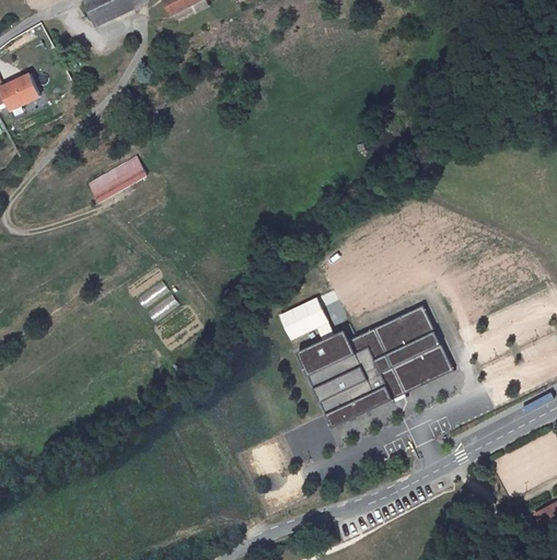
[(96,0),(82,0),(81,1),(92,23),(105,16),(96,0)]
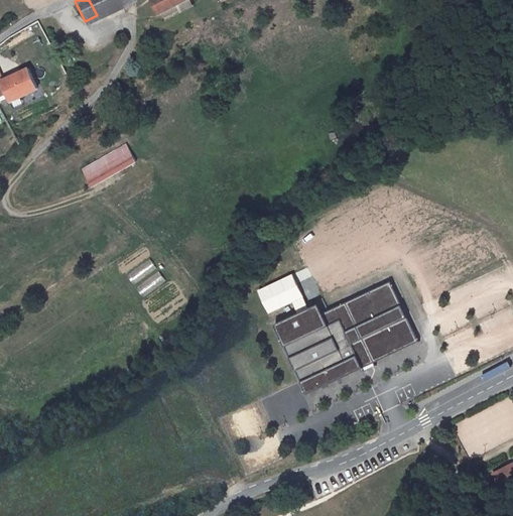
[(119,0),(89,0),(97,15),(121,3),(119,0)]
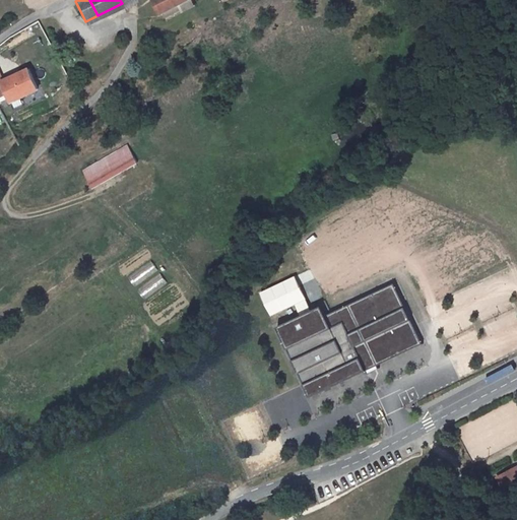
[(152,0),(159,13),(185,0),(152,0)]
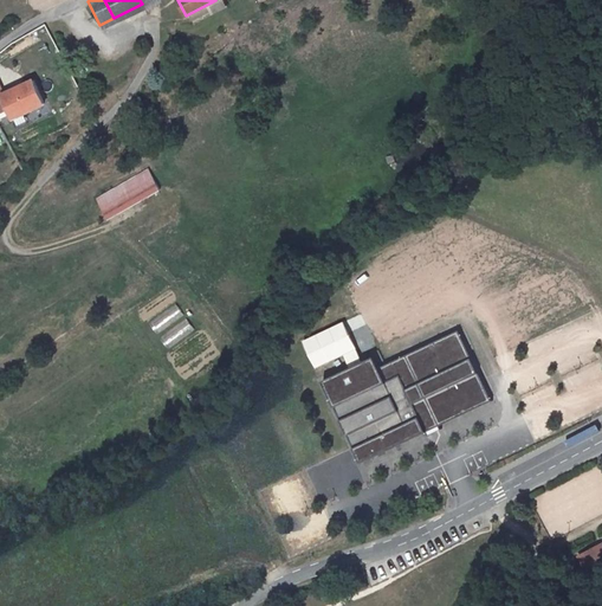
[(32,82),(1,96),(12,120),(43,105),(32,82)]
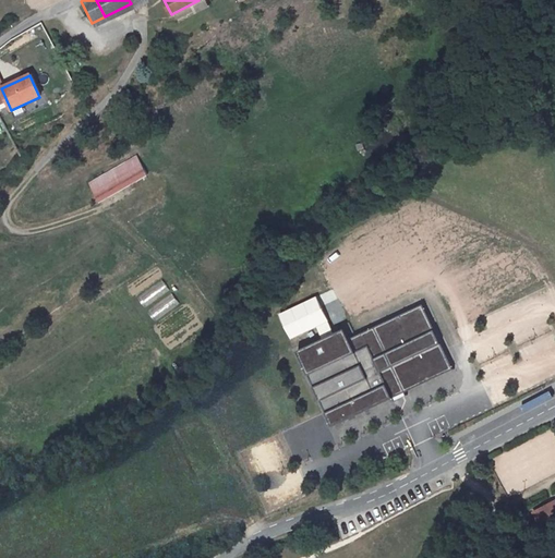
[(93,194),(142,169),(132,149),(84,174),(93,194)]
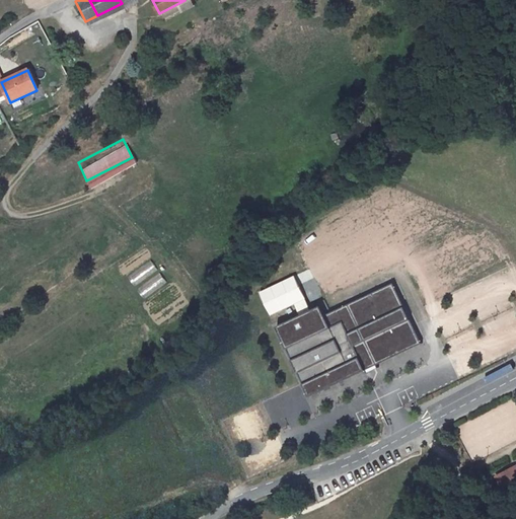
[(319,306),(275,328),(309,397),(420,343),(390,283),(323,315),(319,306)]
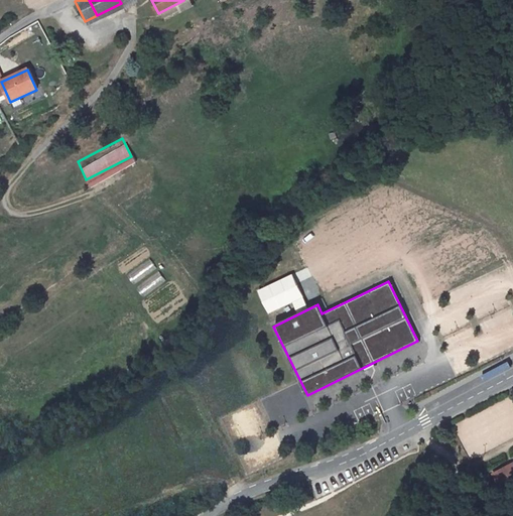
[(300,312),(300,296),(262,296),(262,313),(300,312)]
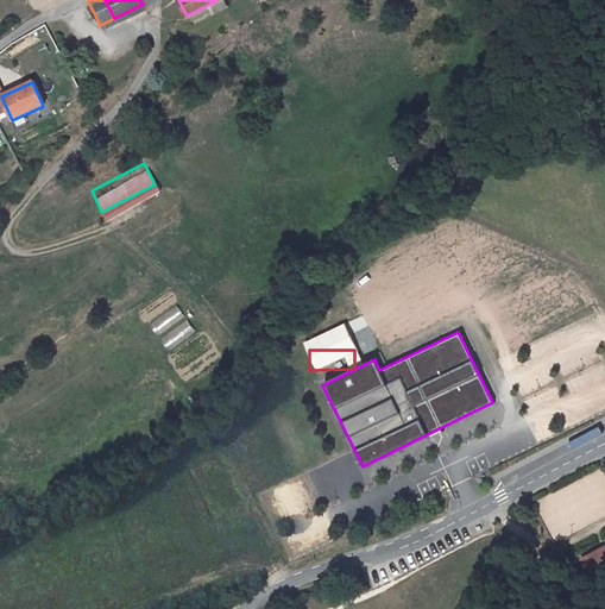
[(604,556),(604,554),(585,564),(592,578),(604,570),(604,556)]
